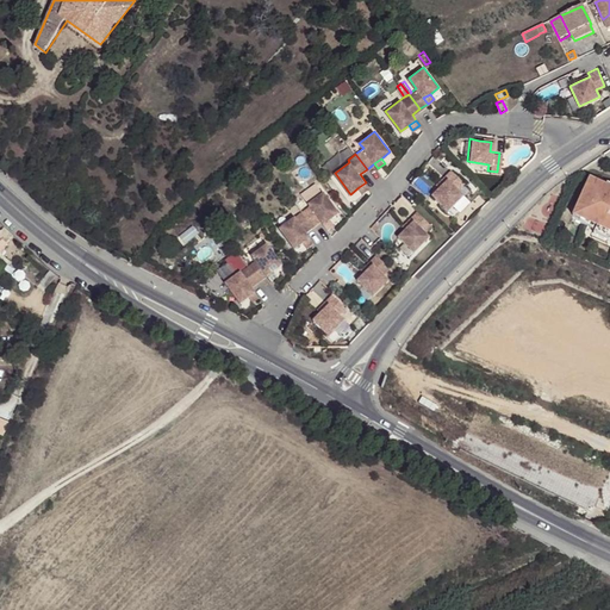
[(454,172),(448,179),(450,182),(443,190),(435,197),(452,213),(456,209),(467,197),(461,192),(468,185),(454,172)]
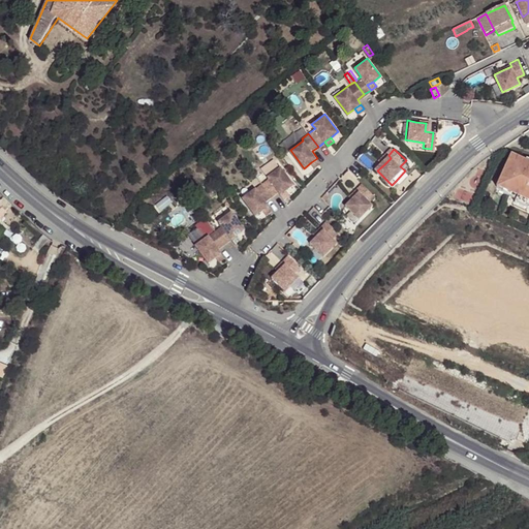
[(528,159),(510,152),(498,179),(512,186),(510,191),(517,194),(515,198),(514,200),(528,207),(528,205),(528,204),(528,159)]
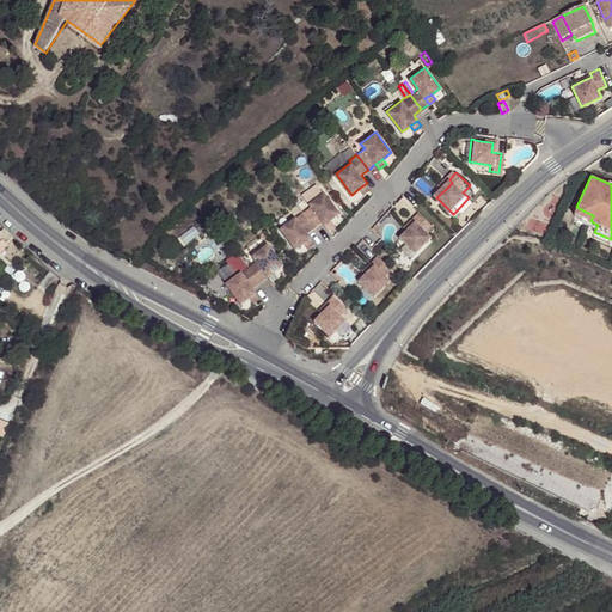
[(450,179),(441,188),(445,190),(452,183),(450,179)]
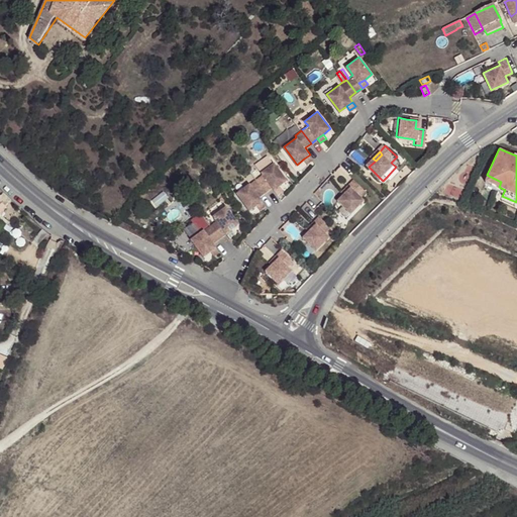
[(262,173),(255,178),(266,191),(272,186),(274,189),(280,185),(287,179),(274,162),(261,171),(262,173)]
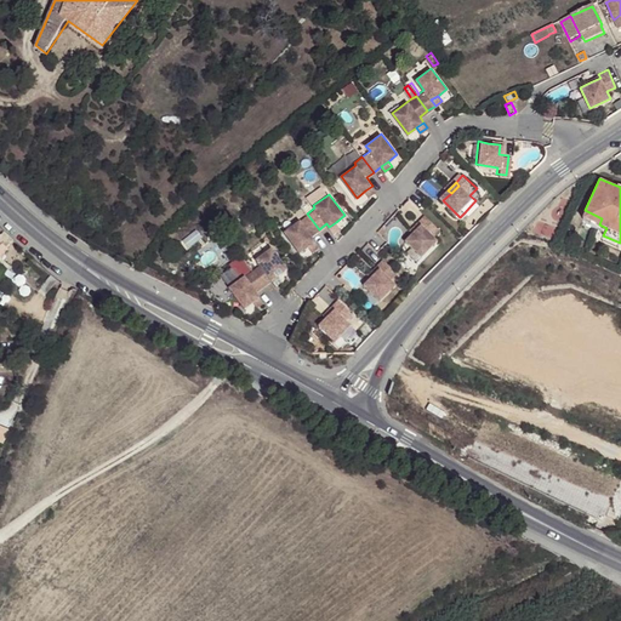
[(479,204),(476,200),(465,212),(467,215),(479,204)]
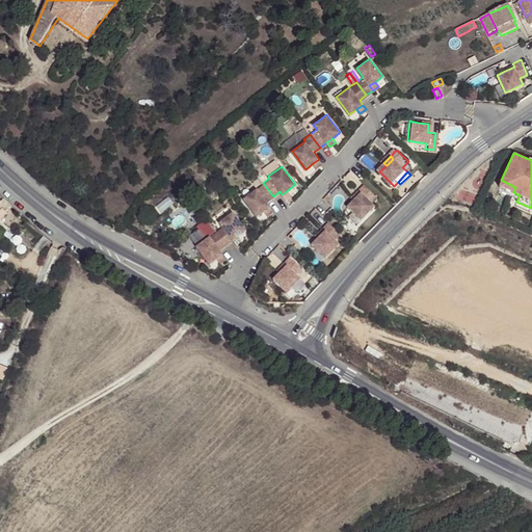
[(501,180),(499,185),(517,200),(520,195),(513,192),(515,187),(501,180)]
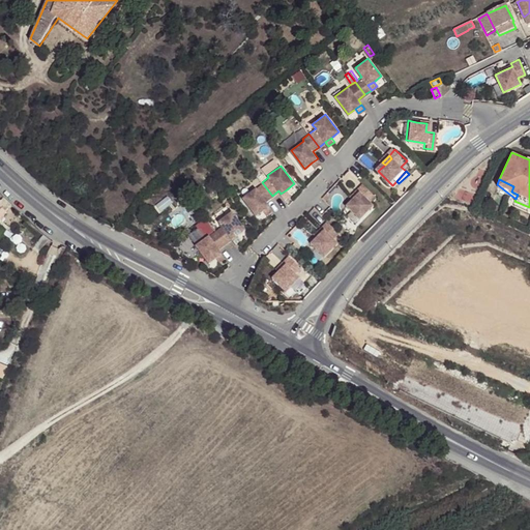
[(242,197),(256,214),(263,208),(269,205),(265,200),(272,196),(262,182),(242,197)]
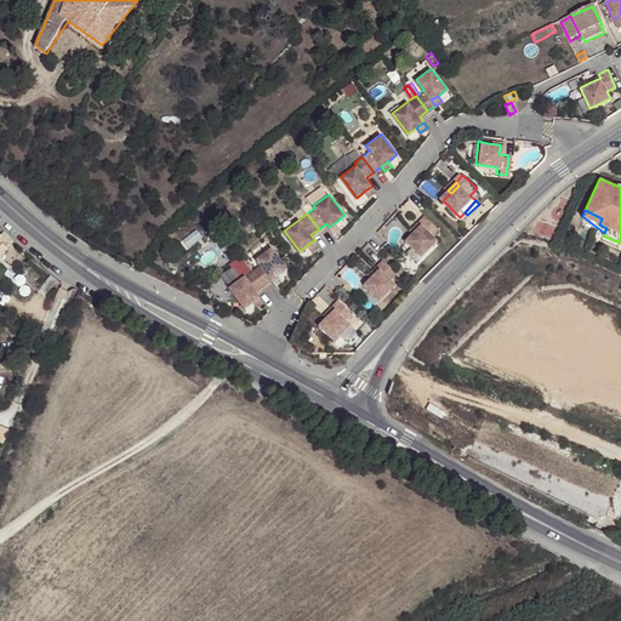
[(405,240),(421,256),(438,240),(432,234),(439,228),(425,214),(417,221),(421,224),(412,233),(405,240)]
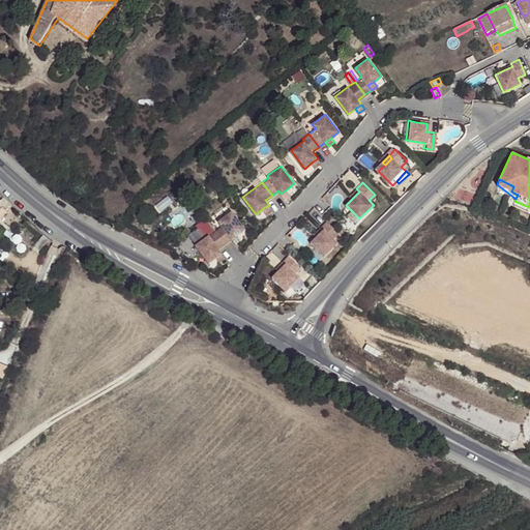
[(356,188),(350,196),(352,199),(359,192),(356,188)]
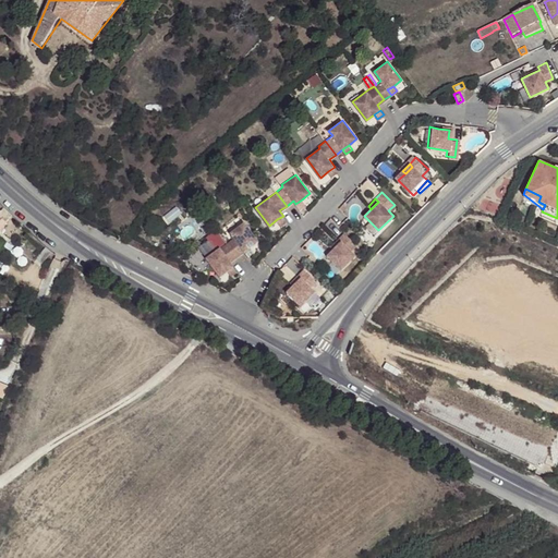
[(302,199),(295,204),(299,208),(305,203),(302,199)]
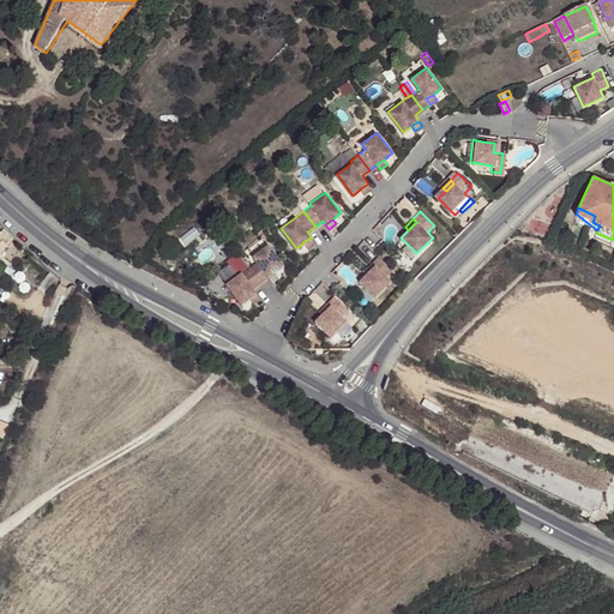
[(14,238),(1,224),(0,226),(0,239),(1,241),(0,241),(0,254),(7,246),(14,238)]
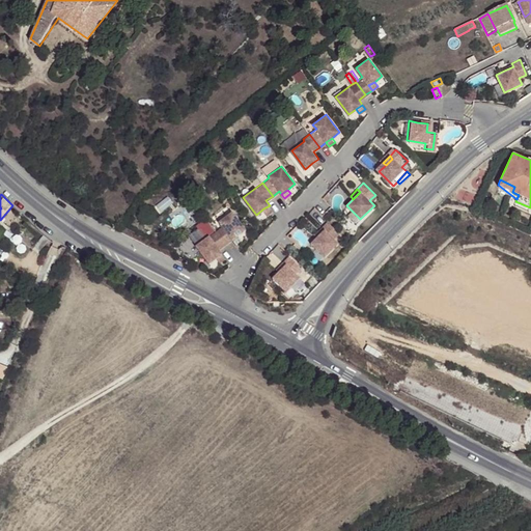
[(515,201),(514,204),(529,211),(530,207),(515,201)]
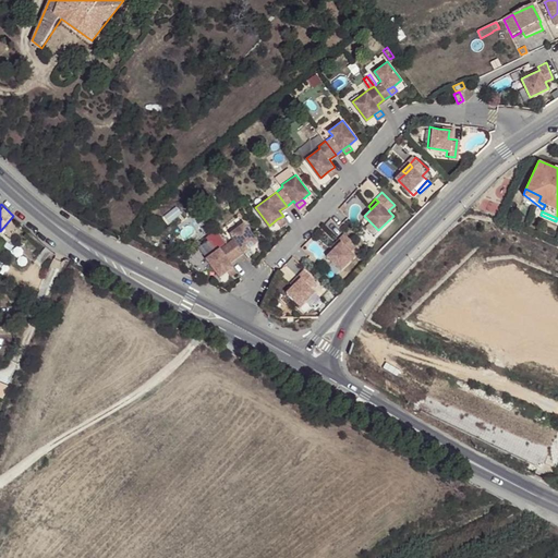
[(287,220),(283,216),(277,219),(280,225),(287,220)]
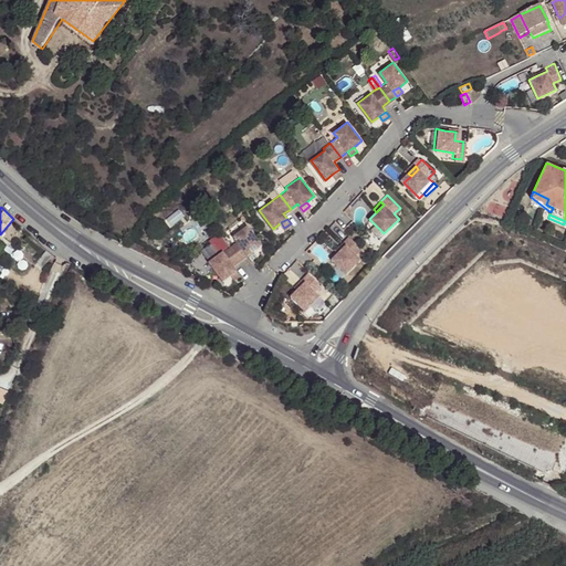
[(237,239),(229,244),(240,259),(247,253),(253,249),(261,243),(247,223),(232,234),(237,239)]
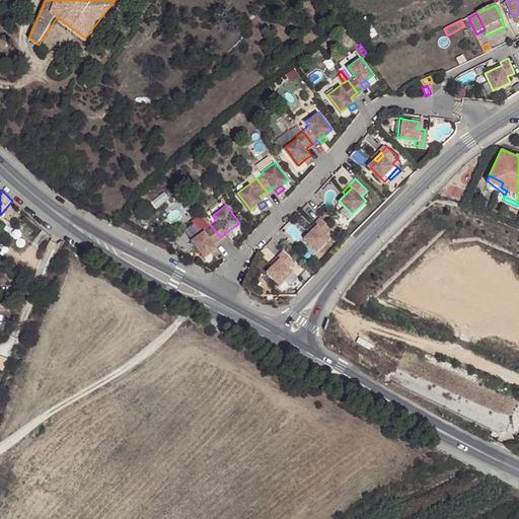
[(325,232),(331,227),(320,215),(314,221),(316,224),(310,231),(303,237),(317,250),(330,237),(325,232)]
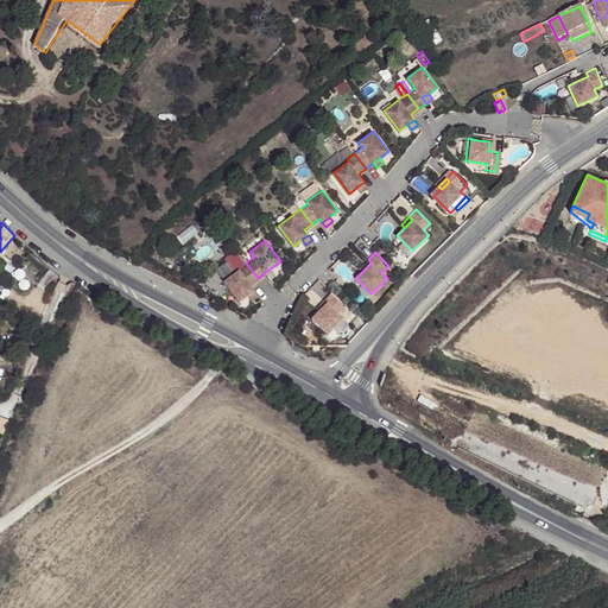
[(360,267),(363,271),(371,263),(368,259),(360,267)]
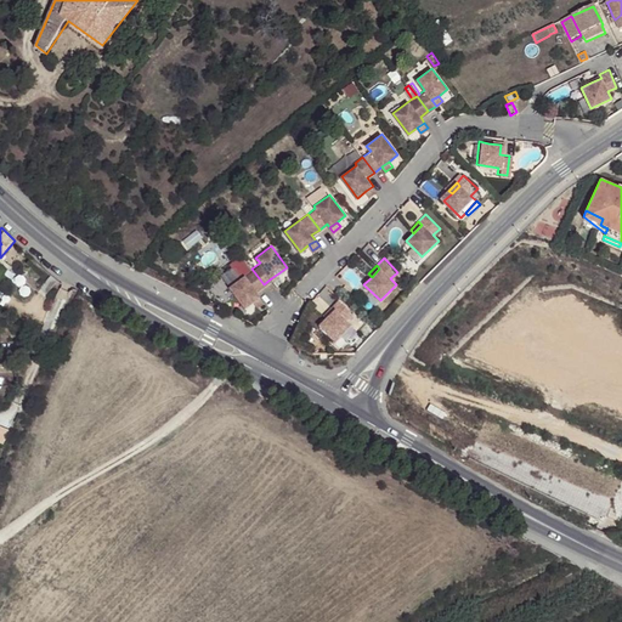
[(264,284),(252,269),(228,286),(244,307),(253,300),(259,295),(255,290),(264,284)]
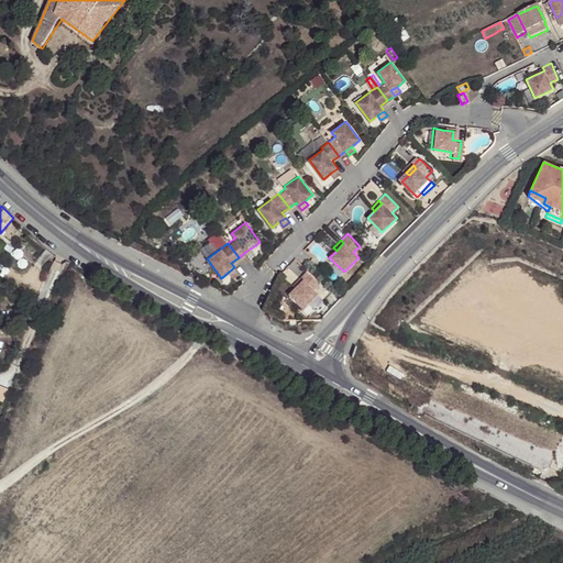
[(42,266),(52,254),(46,250),(36,262),(42,266)]
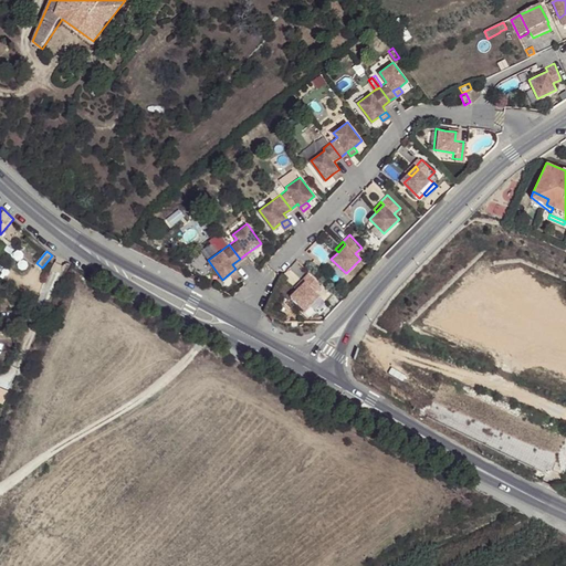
[(321,284),(307,271),(301,278),(304,281),(296,287),(290,295),(304,310),(320,295),(314,290),(321,284)]
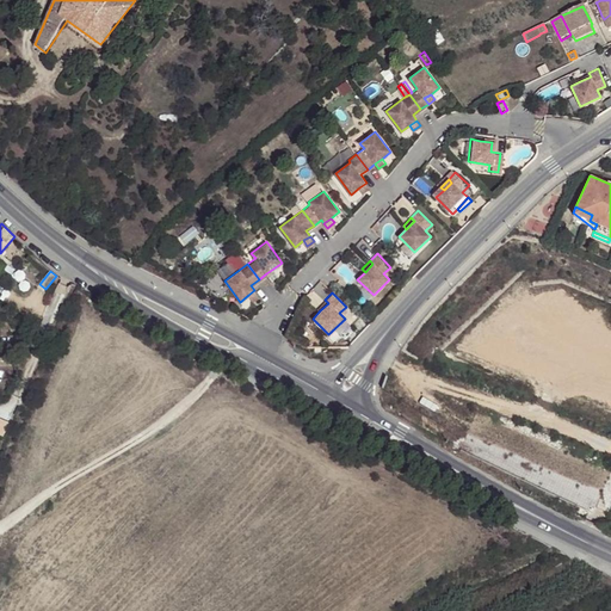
[(318,308),(320,310),(328,303),(325,300),(318,308)]
